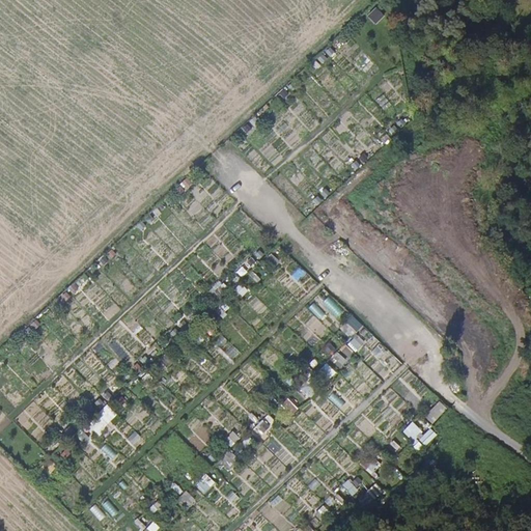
[(266,163),(306,206),(395,130),(353,81),(266,163)]
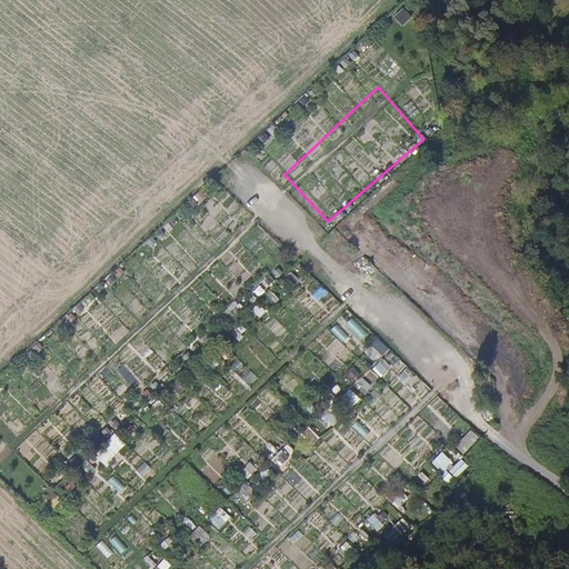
[(371,345),(383,355),(390,347),(378,338),(371,345)]
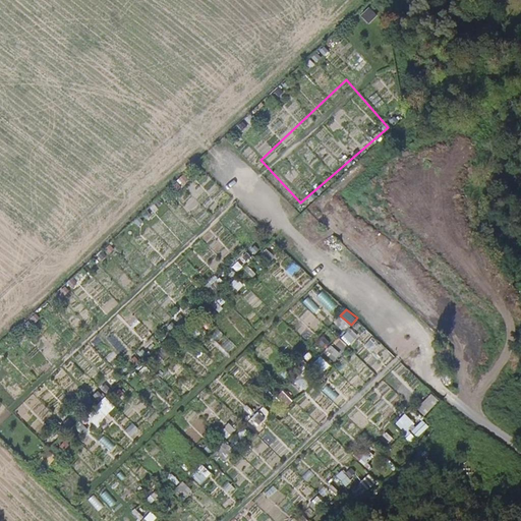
[(338,337),(324,355),(333,362),(347,344),(338,337)]
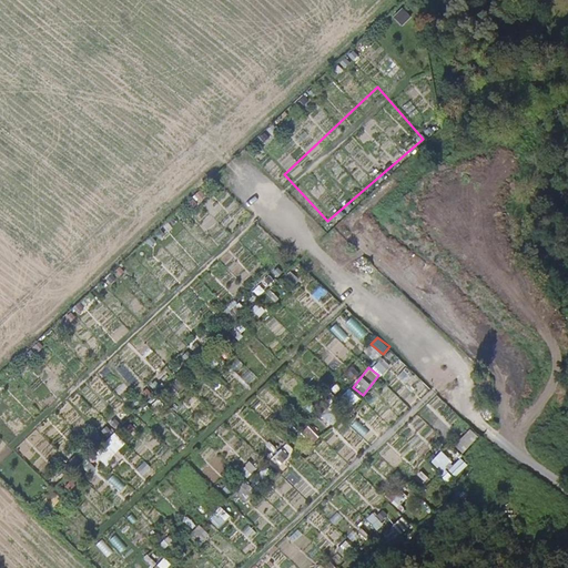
[(497,373),(490,368),(483,383),(489,387),(497,373)]
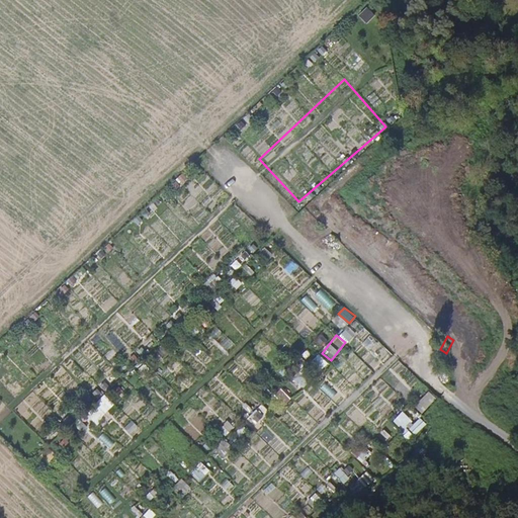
[(313,360),(320,369),(329,362),(321,353),(313,360)]
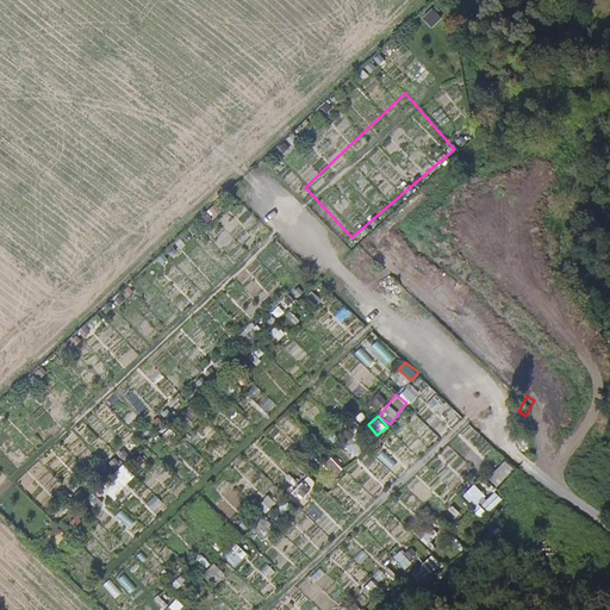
[(125,464),(103,486),(114,498),(137,475),(125,464)]
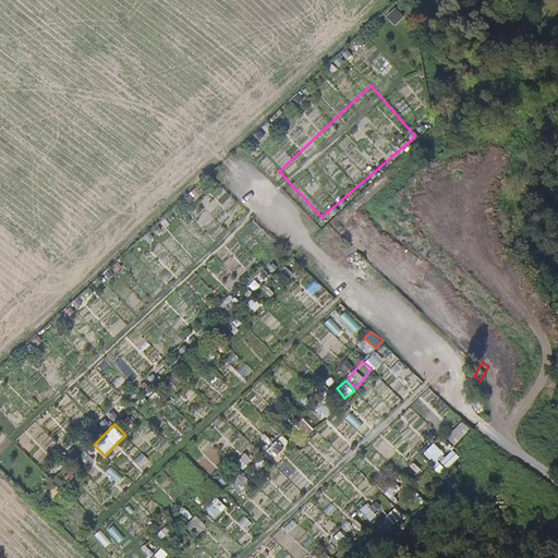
[(434,444),(425,452),(436,462),(445,452),(434,444)]
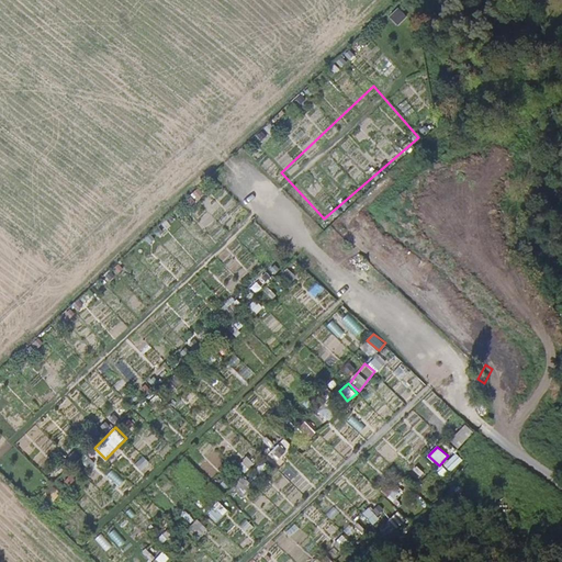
[(352,518),(378,491),(360,474),(334,501),(352,518)]
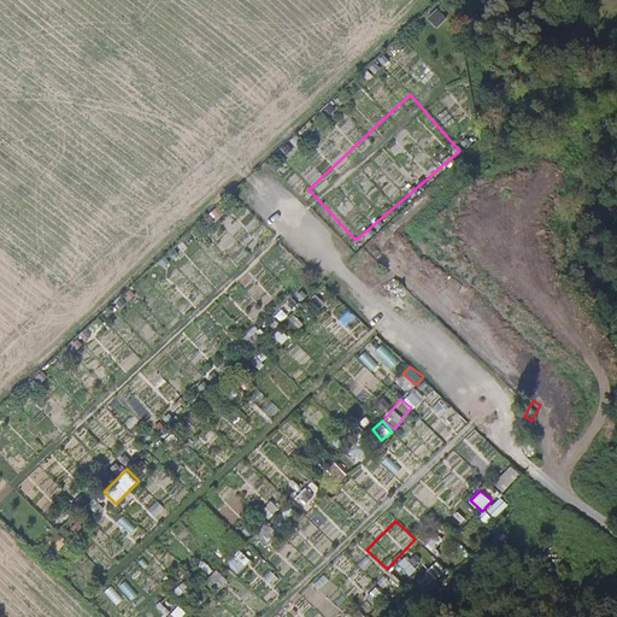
[(238,573),(252,560),(241,550),(228,562),(238,573)]
